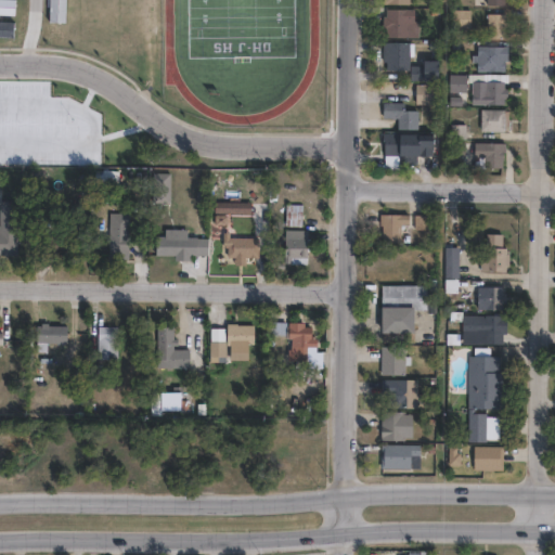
[(470,26),(452,25),(452,8),(470,8),(470,26)]
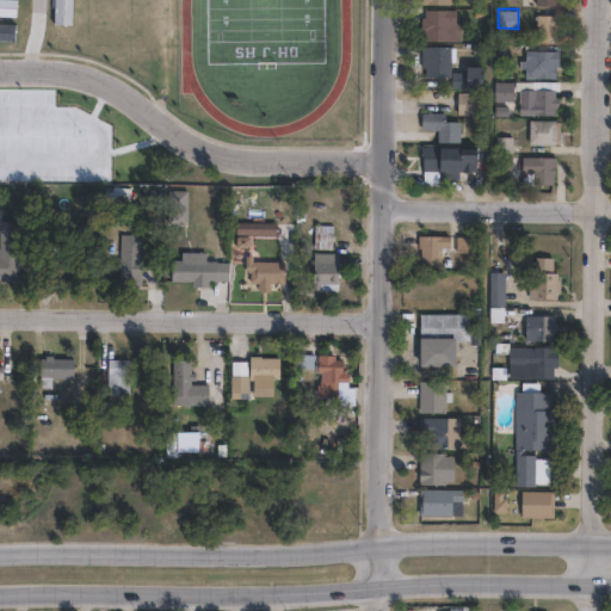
[(456,11),(456,23),(450,23),(449,41),(425,39),(425,30),(421,30),(421,18),(425,18),(425,10),(456,11)]
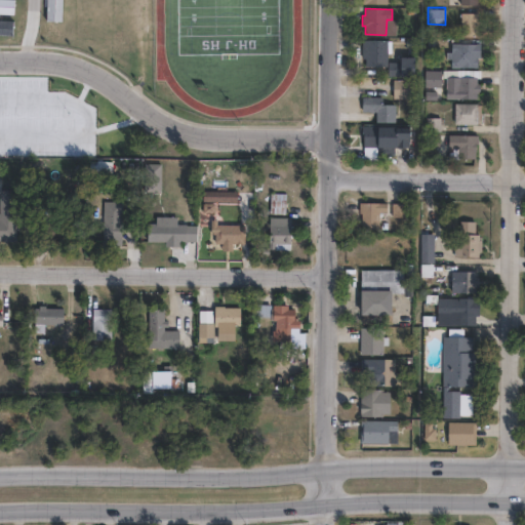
[(480,16),(480,19),(478,19),(478,35),(460,34),(461,10),(478,11),(478,16),(480,16)]
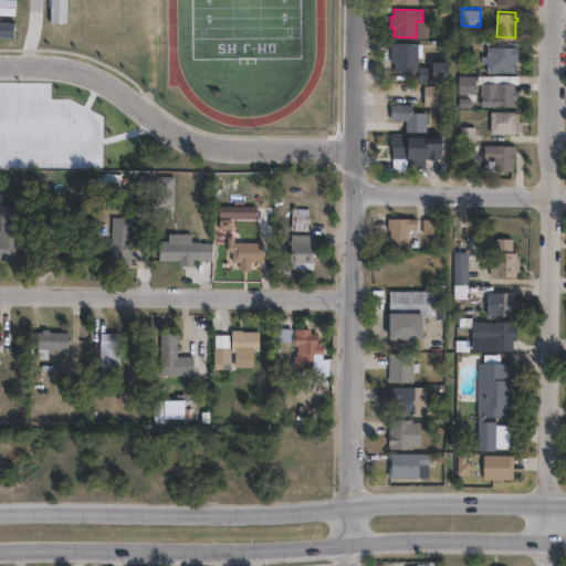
[(418,43),(421,43),(421,58),(418,58),(418,71),(394,71),(394,63),(389,62),(389,43),(418,43)]
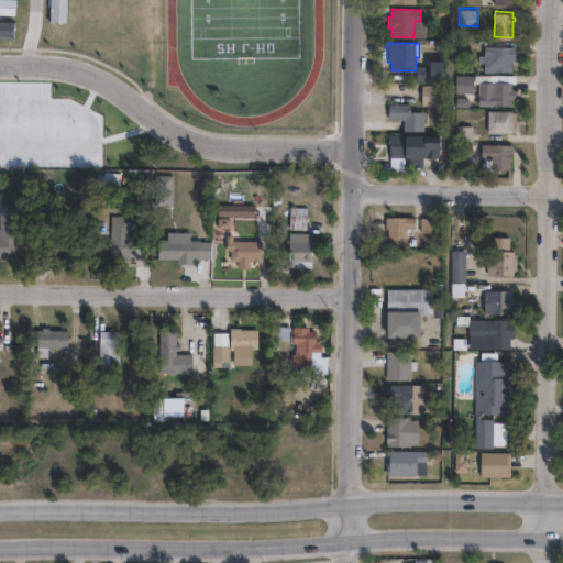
[(512,59),(512,69),(485,69),(485,62),(476,62),(476,54),(484,54),(484,45),(516,45),(516,59),(512,59)]
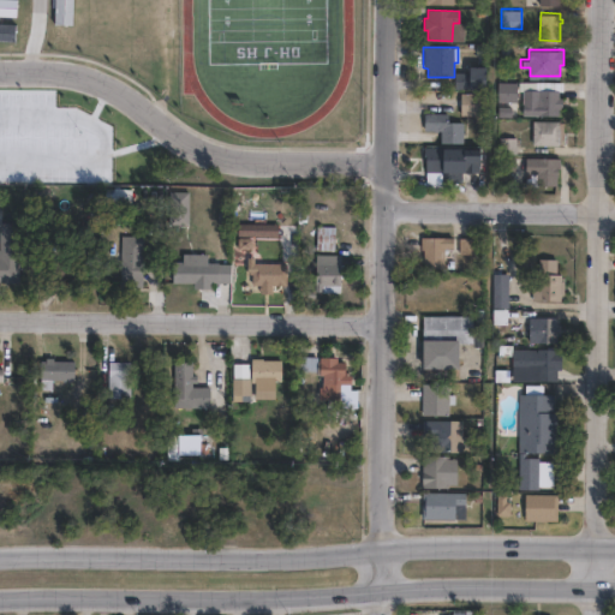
[(488,89),(454,89),(455,72),(471,72),(471,66),(488,66),(488,89)]
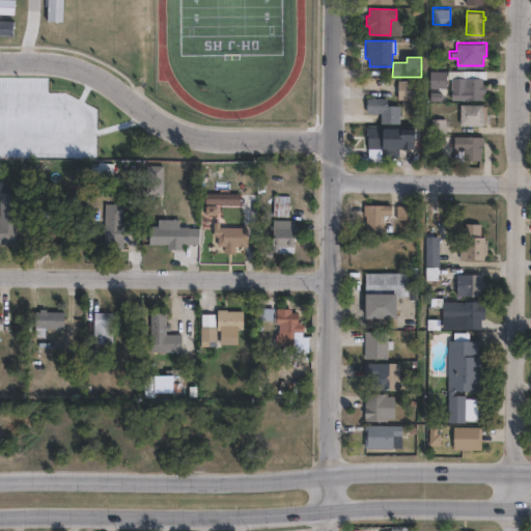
[(485,70),(485,78),(482,77),(482,83),(486,83),(485,92),(482,92),(482,98),(450,98),(451,87),(465,87),(465,77),(463,77),(463,68),(485,70)]
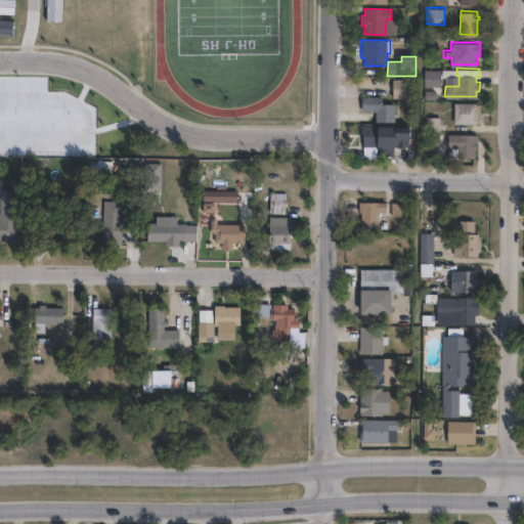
[(440,69),(440,85),(424,85),(424,69),(440,69)]
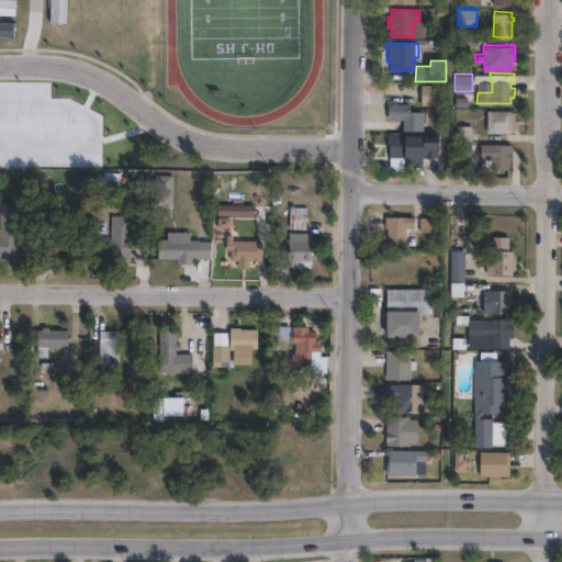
[(442,104),(420,103),(420,85),(444,85),(442,104)]
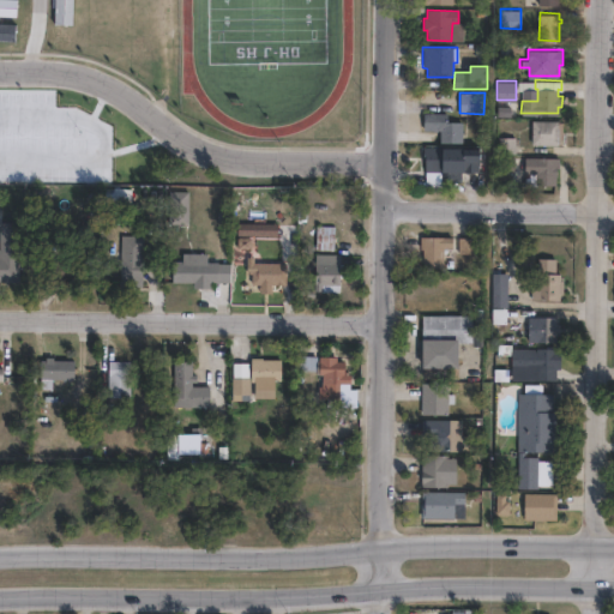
[(447,113),(447,121),(462,122),(462,143),(440,143),(440,131),(423,131),(423,113),(447,113)]
